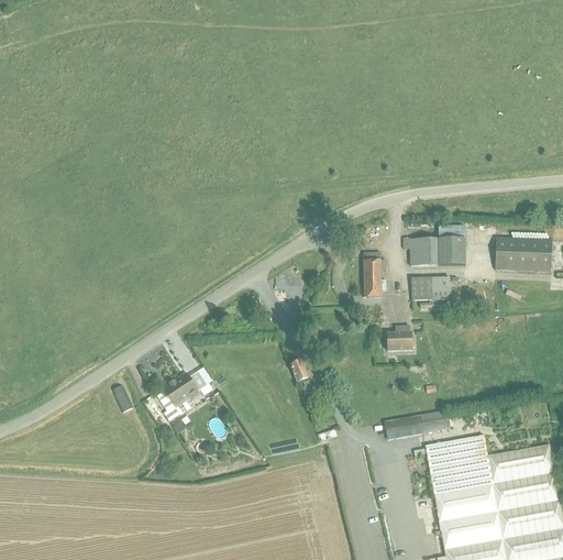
[(409,237),(404,238),(404,248),(410,248),(410,264),(434,264),(465,263),(464,235),(438,237),(434,237),(409,237)]
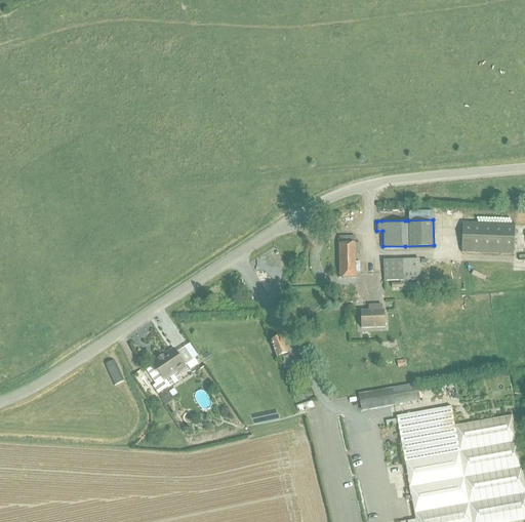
[(462,221),(461,250),(513,251),(515,223),(462,221)]
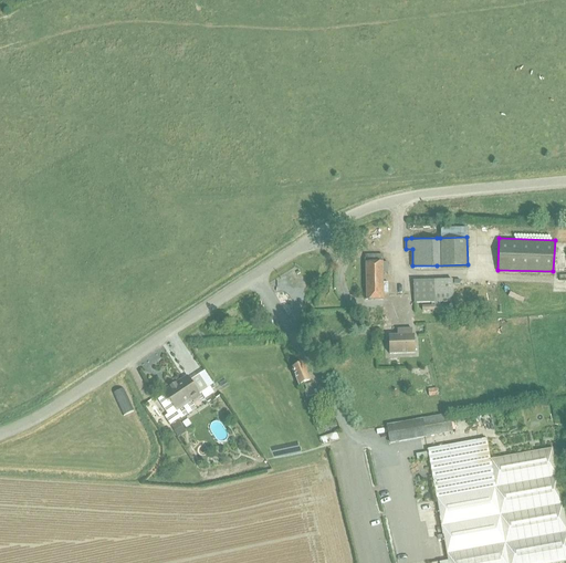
[(383,298),(383,290),(383,271),(387,271),(387,261),(383,261),(381,253),(365,253),(366,298),(383,298)]
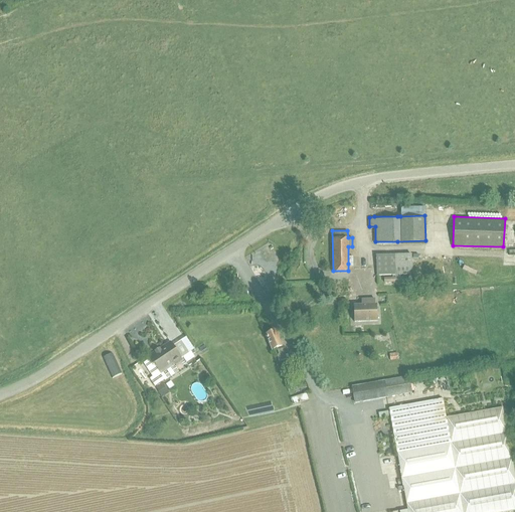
[(376,242),(376,251),(412,251),(412,242),(376,242)]
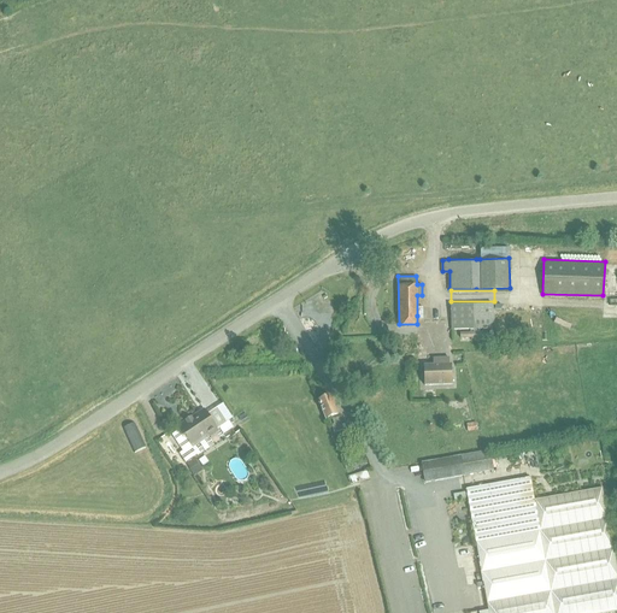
[(452,328),(493,326),(493,302),(451,305),(452,328)]
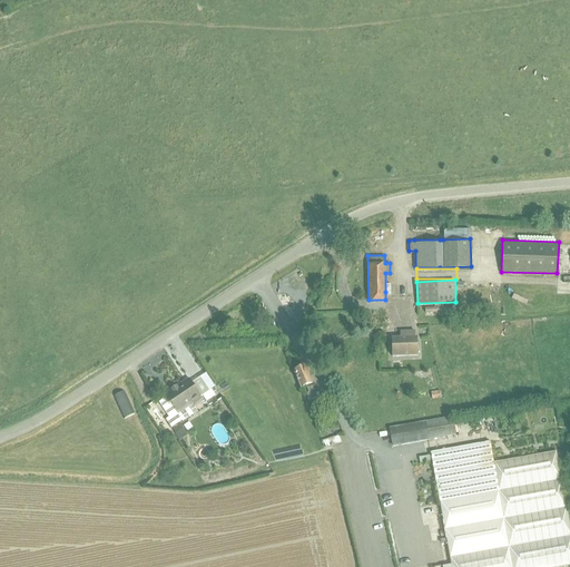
[(418,353),(416,335),(414,335),(414,329),(405,329),(405,335),(391,335),(392,353),(418,353)]
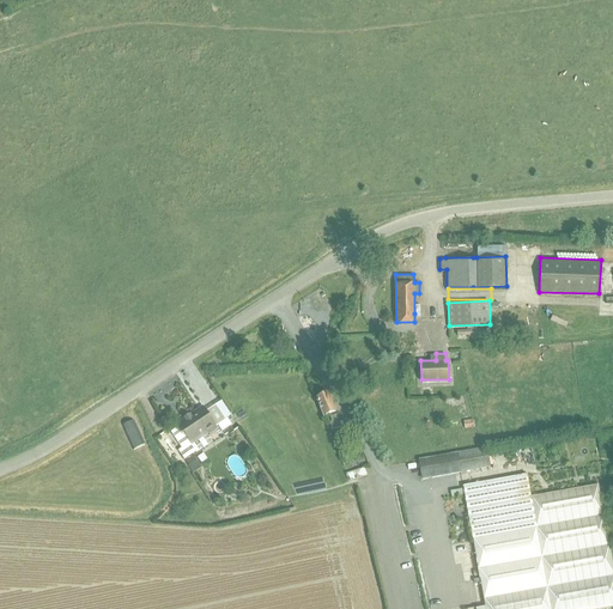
[(340,424),(344,422),(341,419),(339,420),(327,391),(316,396),(323,415),(329,413),(332,419),(328,420),(332,428),(341,425),(340,424)]
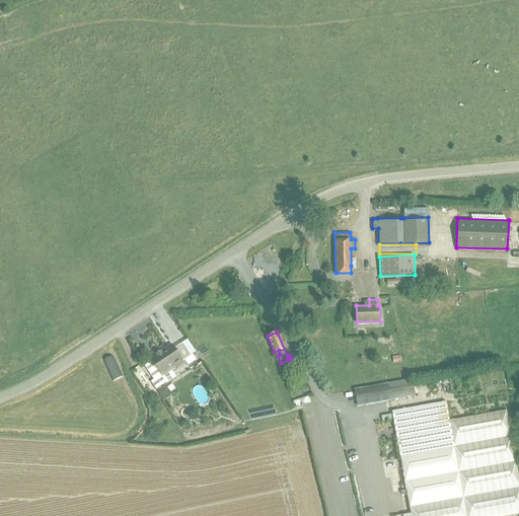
[(160,373),(182,358),(171,342),(148,358),(149,360),(144,363),(153,377),(160,373)]
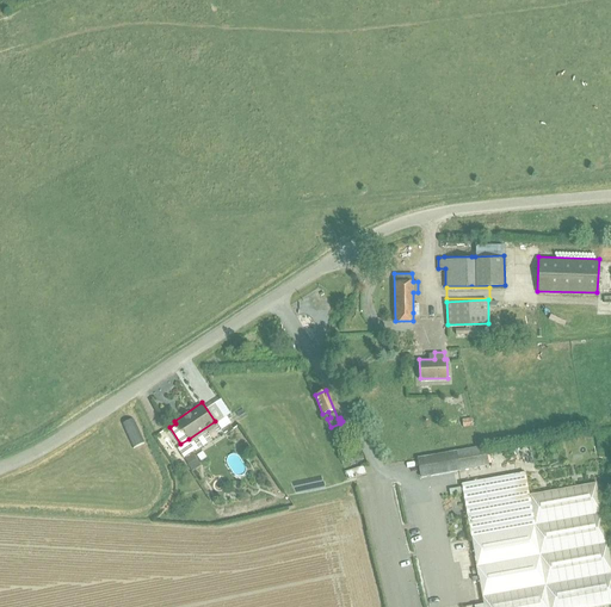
[(471,415),(462,416),(463,425),(473,423),(471,415)]
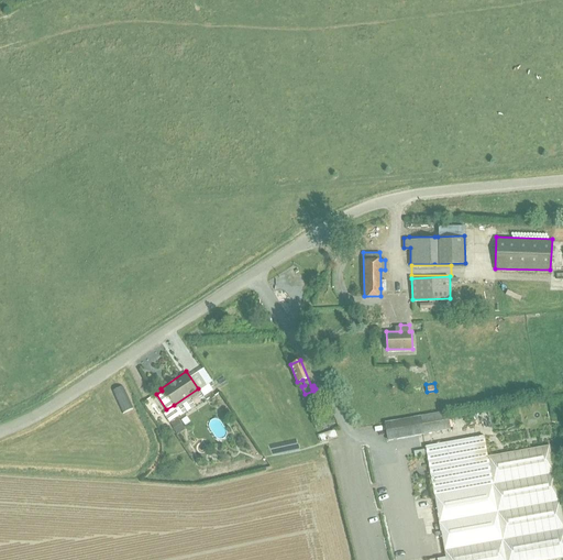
[(122,412),(133,406),(122,384),(112,388),(122,412)]
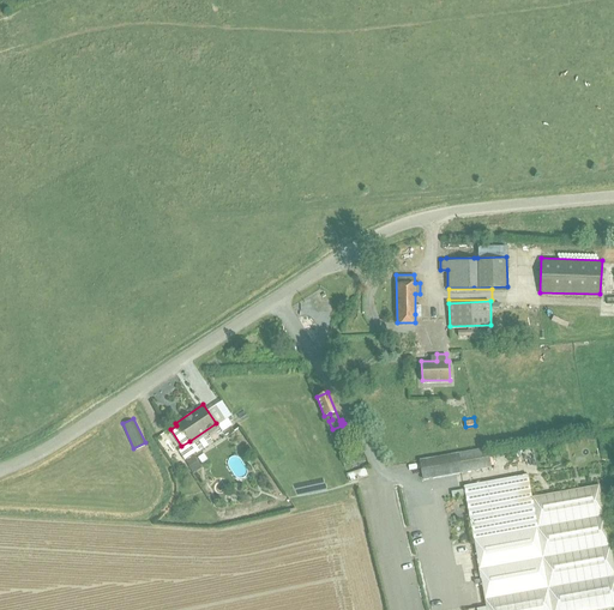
[(193,452),(185,457),(193,470),(202,465),(193,452)]
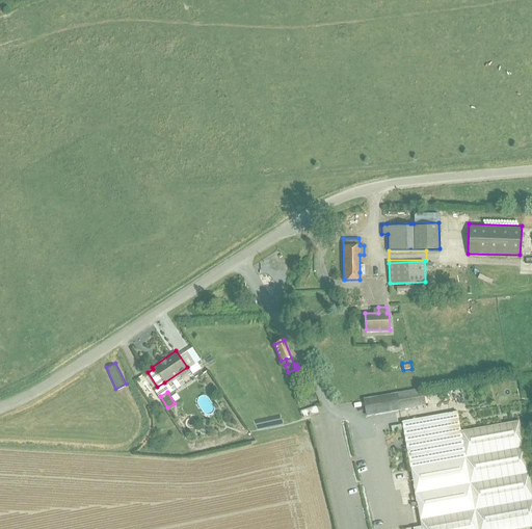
[(400,408),(397,392),(363,398),(366,414),(400,408)]
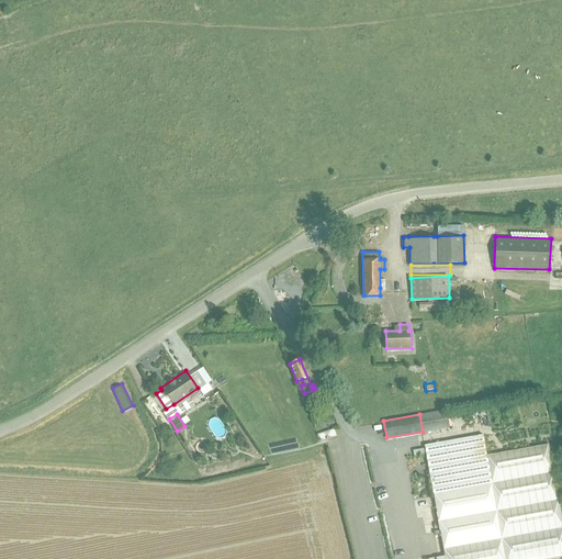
[(483,433),(424,444),(425,450),(445,555),(436,556),(436,558),(505,558),(487,460),(486,455),(484,440),(483,433)]
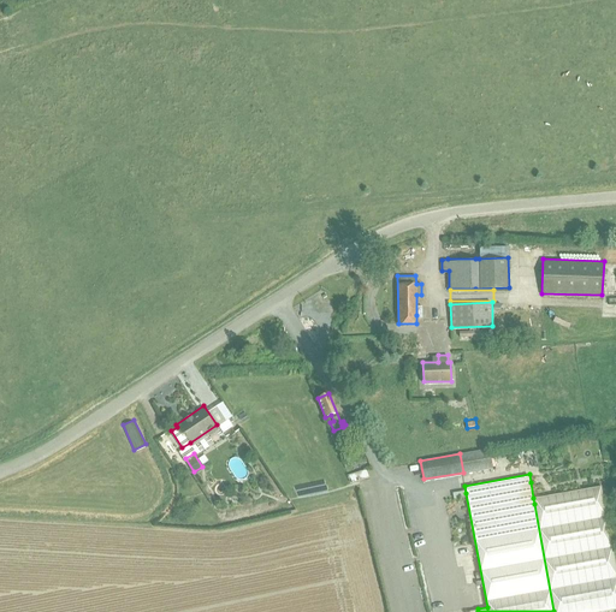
[(600,485),(533,498),(534,504),(554,611),(590,611),(615,607),(615,569),(602,492),(600,485)]
